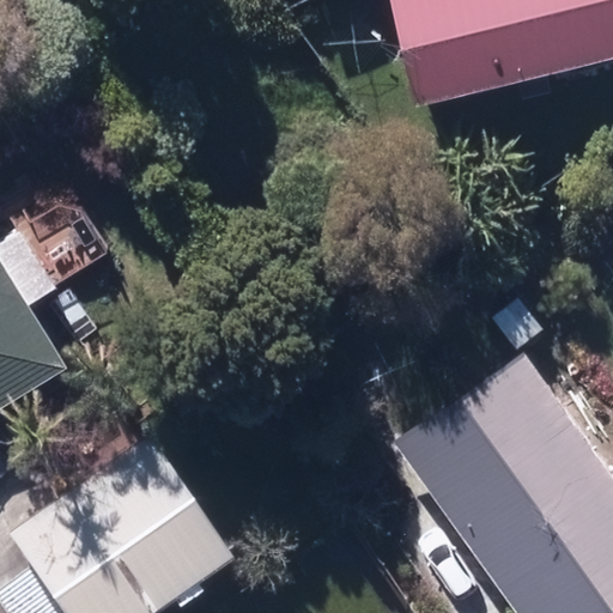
[(516,78),(522,103),(551,96),(545,72),(612,55),(612,0),(390,0),(414,103),(516,78)]
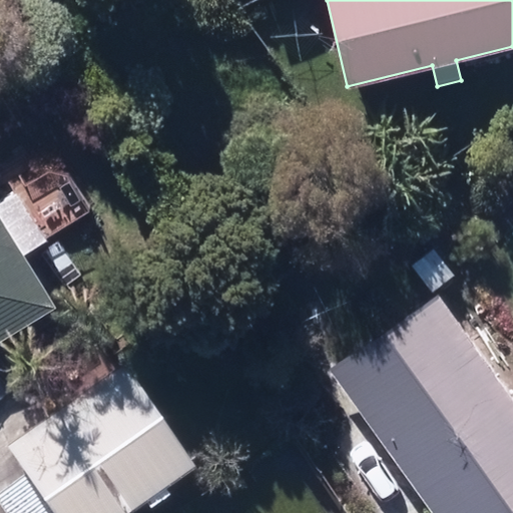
[(0,342),(57,307),(25,254),(91,212),(61,164),(0,203),(0,342)]
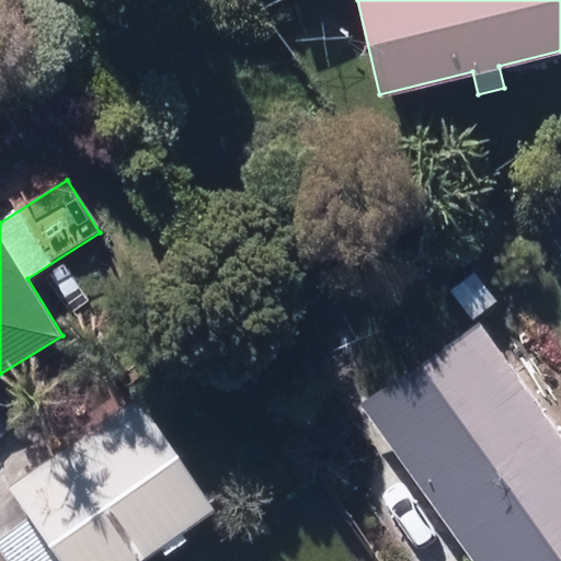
[(474,270),(449,286),(471,316),(496,299),(474,270)]
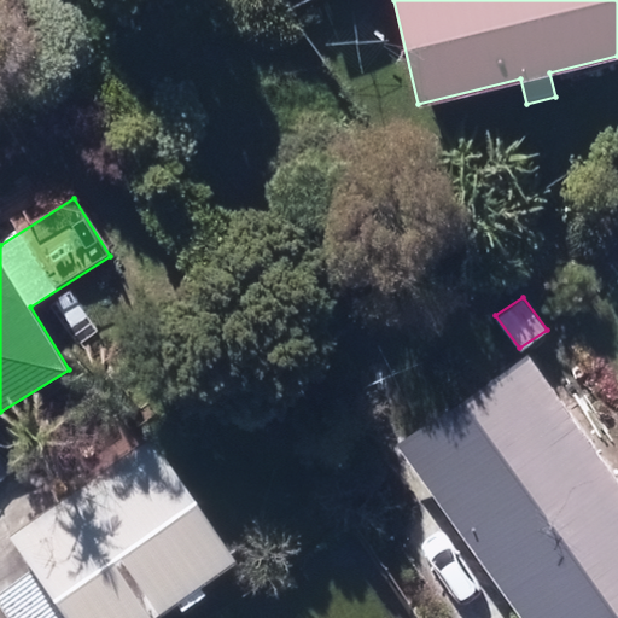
[(394,444),(519,617),(612,617),(617,614),(617,474),(526,349),(394,444)]
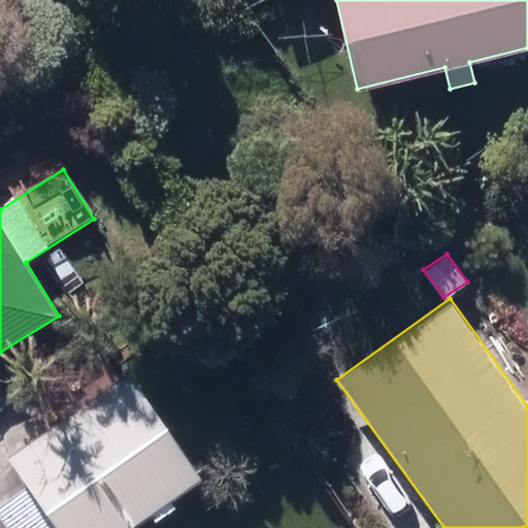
[(0,516),(0,525),(2,527),(151,527),(202,493),(129,386),(6,468),(27,498),(0,516)]
